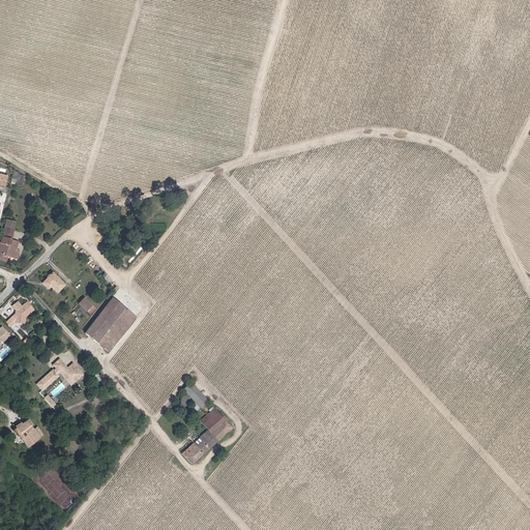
[(17,226),(8,224),(4,241),(1,255),(0,256),(0,262),(8,264),(8,263),(9,259),(20,262),(22,256),(17,255),(18,249),(11,247),(12,243),(17,226)]
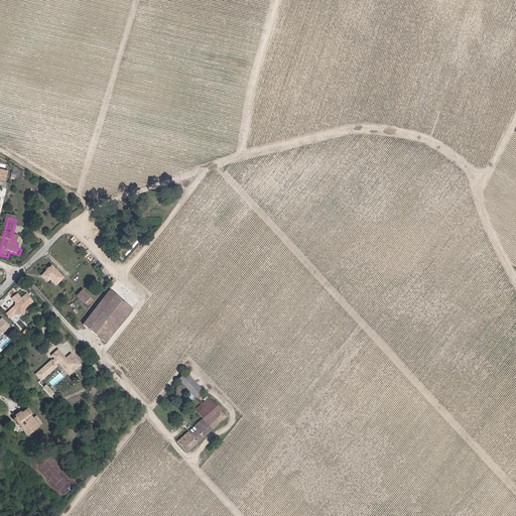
[(63,278),(52,267),(42,276),(47,282),(51,279),(56,285),(63,278)]
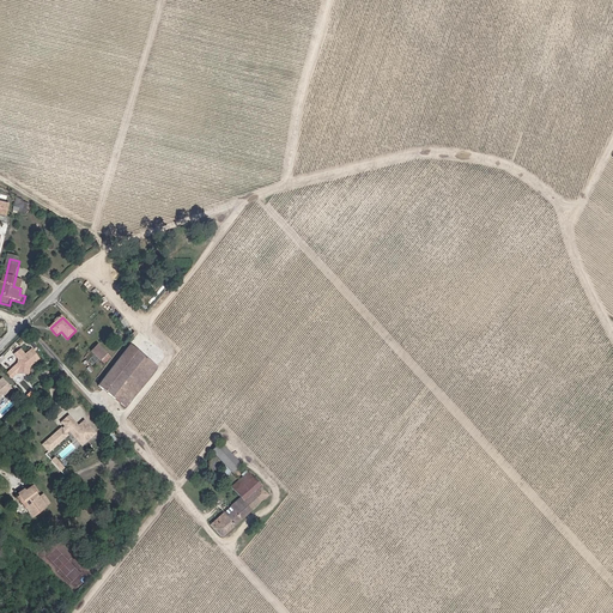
[(91,351),(99,359),(105,353),(98,345),(91,351)]
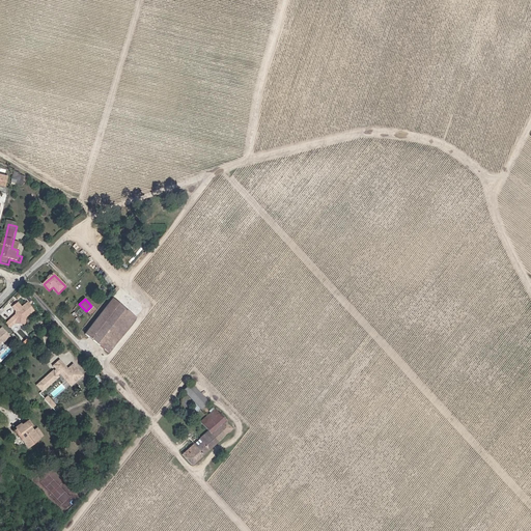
[(114,300),(86,334),(96,343),(110,353),(137,319),(114,300)]
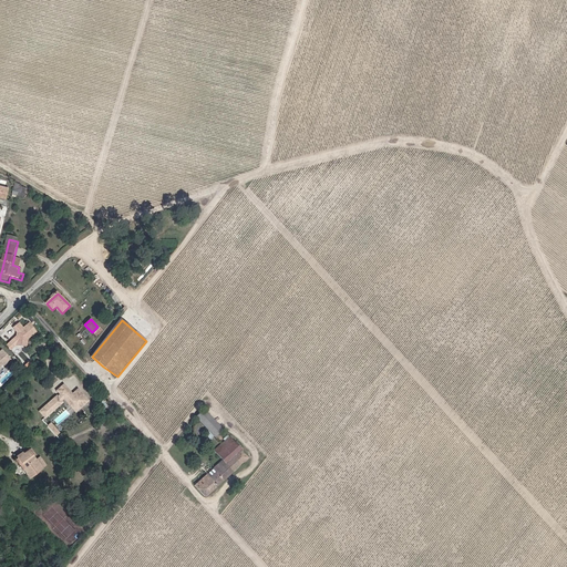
[(16,340),(14,344),(16,344),(26,346),(27,344),(27,339),(35,331),(29,322),(22,328),(19,322),(12,327),(17,332),(16,332),(16,337),(17,338),(17,339),(16,340)]
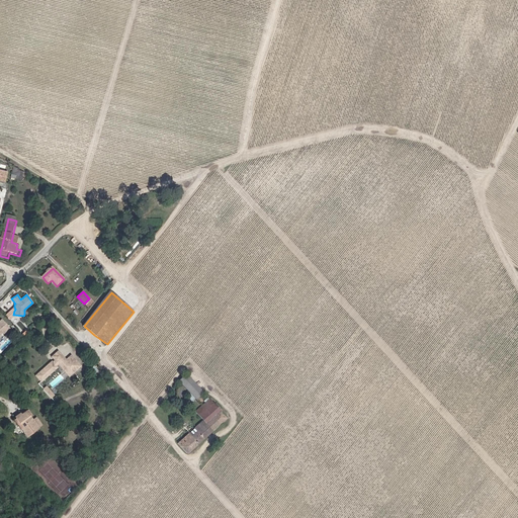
[(9,328),(1,319),(0,320),(0,333),(1,332),(3,333),(9,328)]
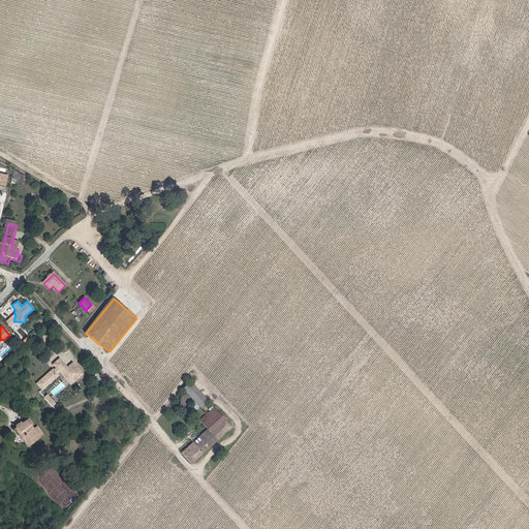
[(67,367),(59,358),(53,364),(56,366),(57,368),(54,370),(53,369),(37,383),(42,389),(58,375),(57,373),(59,371),(67,379),(71,376),(74,380),(82,373),(72,363),(67,367)]
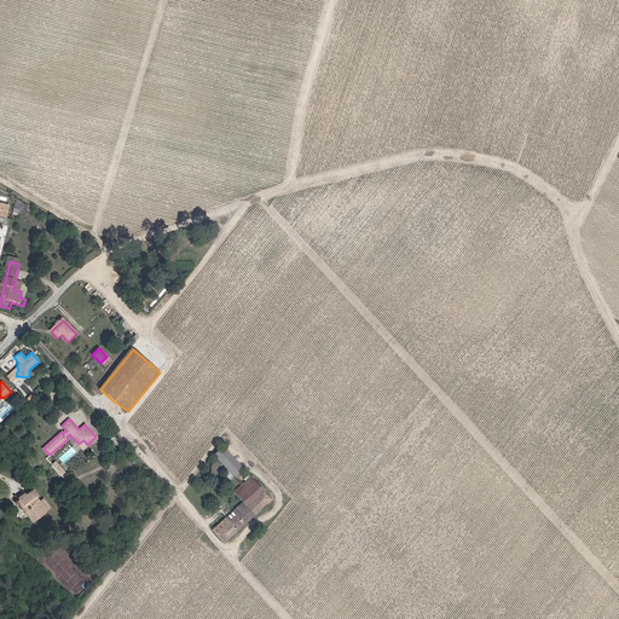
[(224,444),(213,453),(235,476),(244,468),(224,444)]
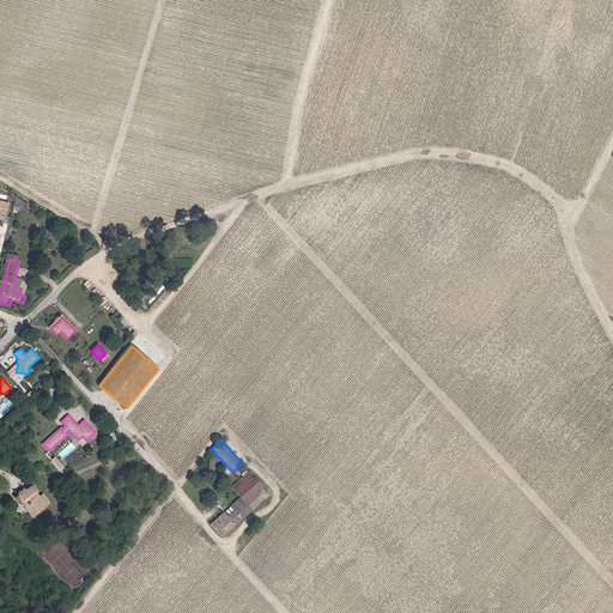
[(55,457),(52,460),(60,471),(64,467),(55,457)]
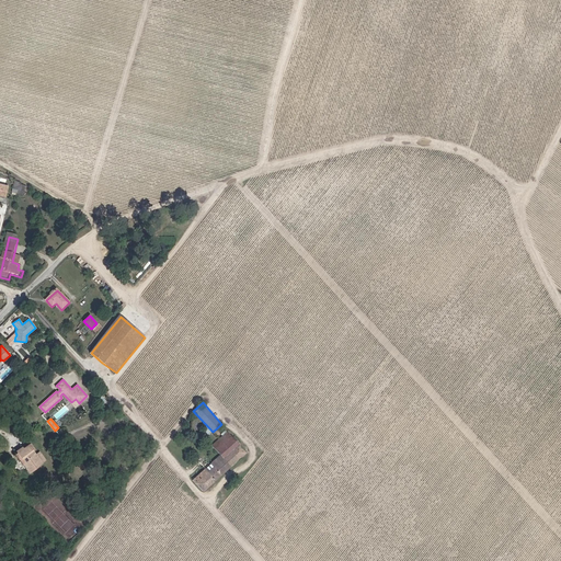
[(228,431),(219,438),(225,444),(232,437),(228,431)]
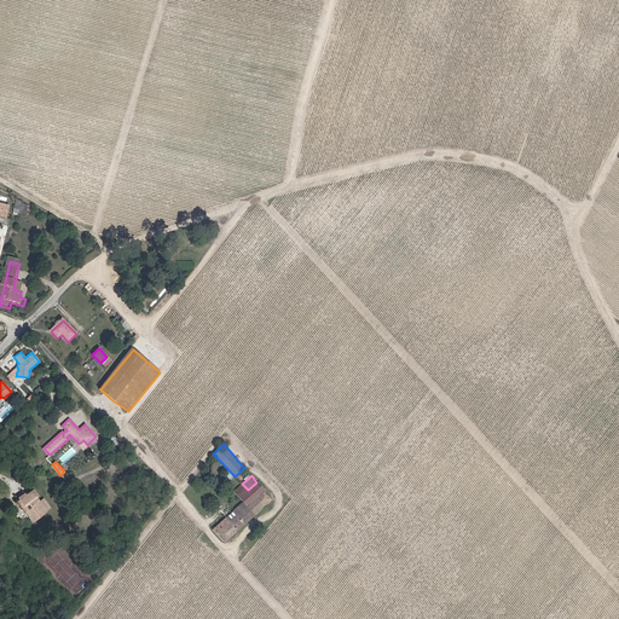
[(225,542),(272,499),(256,482),(248,490),(242,484),(235,491),(243,502),(232,512),(236,516),(231,520),(229,516),(214,528),(225,542)]
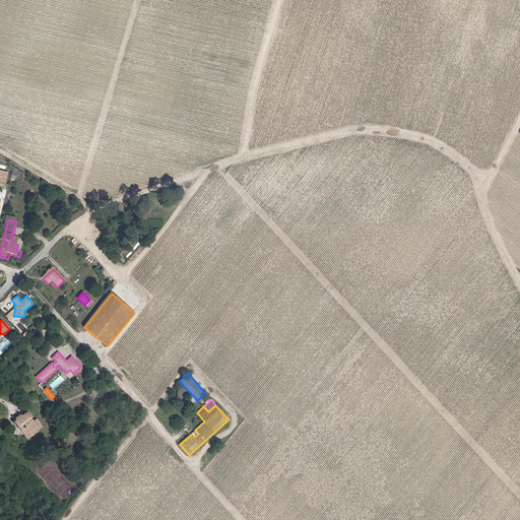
[(25,412),(14,420),(27,438),(38,431),(34,425),(25,412)]
